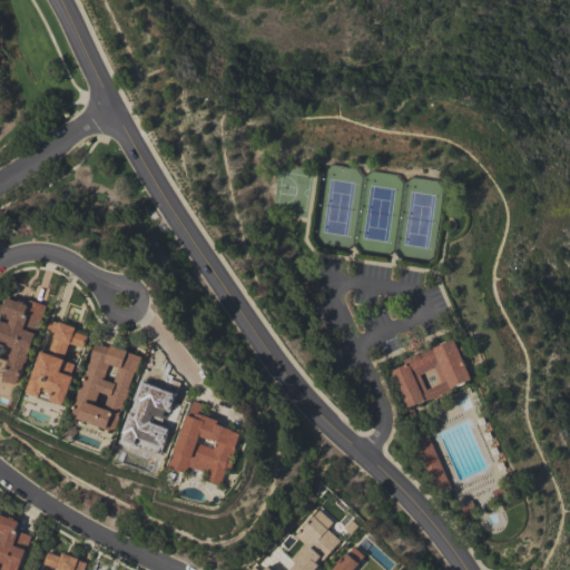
[(28,359),(27,360),(18,382),(17,385),(2,380),(5,376),(3,376),(13,347),(6,344),(0,360),(0,320),(5,322),(7,314),(1,312),(7,297),(18,301),(19,300),(25,302),(25,303),(26,304),(28,298),(46,305),(30,351),(30,352),(31,354),(30,355),(30,356),(28,359)]
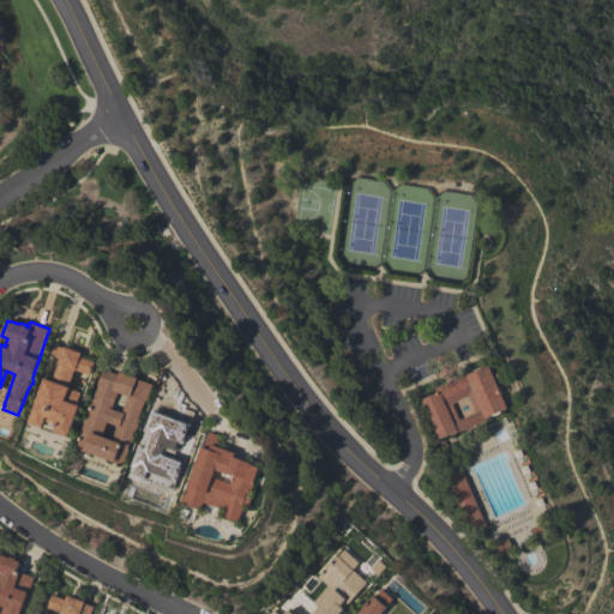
[(29,422),(44,377),(52,380),(59,357),(49,355),(53,343),(62,347),(64,345),(82,351),(80,356),(94,361),(90,374),(74,369),(68,386),(70,386),(70,389),(80,392),(76,404),(79,405),(68,437),(54,432),(56,423),(46,420),(43,427),(29,422)]
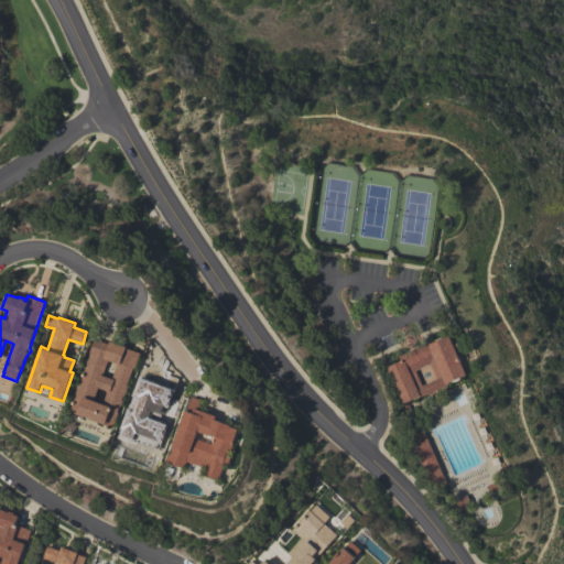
[(403,403),(387,367),(402,359),(400,355),(427,343),(427,345),(449,335),(449,337),(452,336),(455,343),(456,343),(458,347),(455,348),(467,375),(446,383),(447,386),(421,397),(420,396),(403,403)]
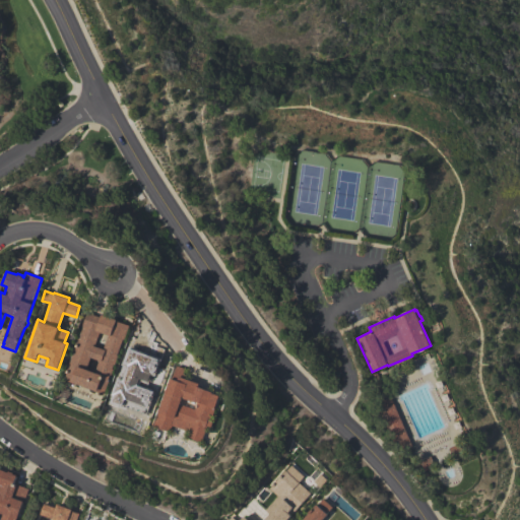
[(62,379),(67,363),(69,364),(87,312),(101,317),(102,314),(117,319),(117,321),(130,325),(125,340),(123,339),(118,354),(120,355),(116,365),(115,365),(113,368),(115,369),(113,375),(111,374),(109,380),(110,381),(106,394),(62,379)]
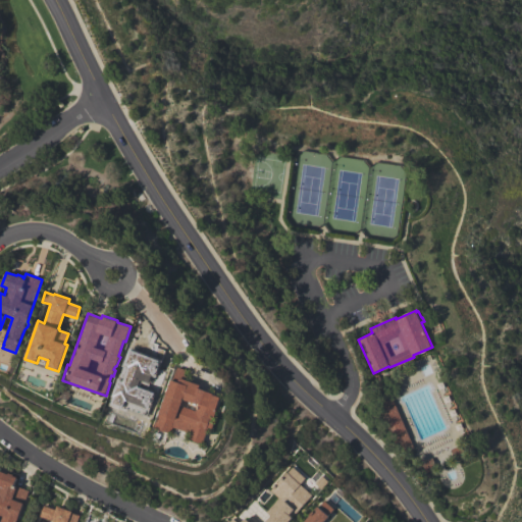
[(155,427),(171,379),(173,379),(177,367),(187,369),(185,375),(189,376),(188,380),(202,385),(201,388),(215,394),(215,395),(222,397),(215,417),(214,417),(212,421),(216,422),(213,428),(210,427),(204,444),(190,438),(192,433),(174,427),(172,433),(155,427)]
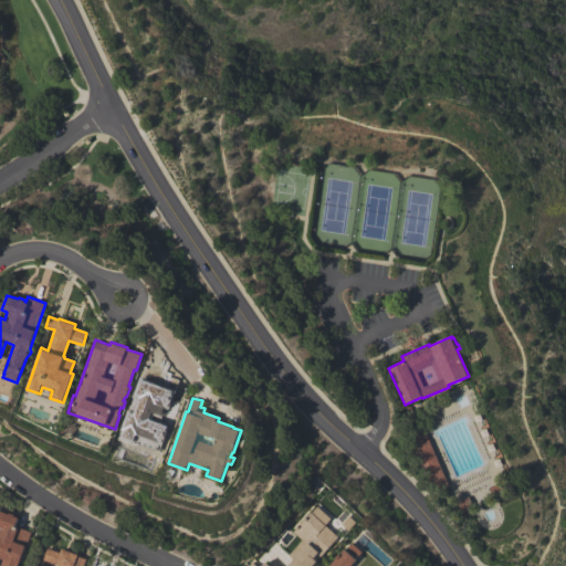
[(248,565),(251,562),(257,565),(261,565),(265,562),(270,565),(286,565),(293,559),(289,555),(302,540),(293,532),(311,512),(312,512),(317,506),(331,517),(325,524),(338,536),(321,556),(317,553),(314,557),(316,561),(311,565),(248,565)]
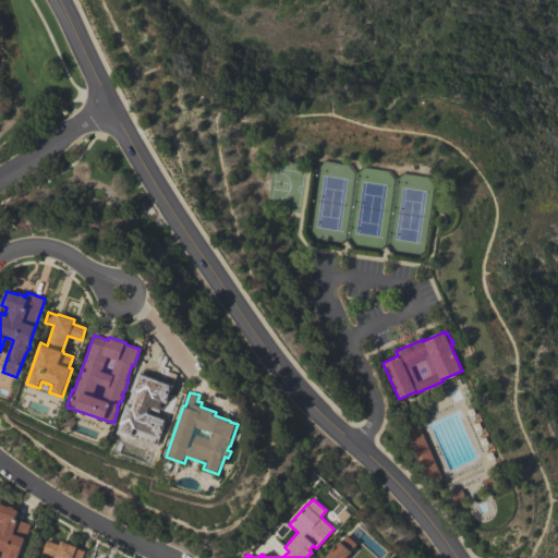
[(0,557),(3,552),(0,549),(0,502),(9,507),(10,505),(15,507),(14,509),(19,510),(15,519),(31,524),(20,556),(22,556),(21,557),(0,557)]
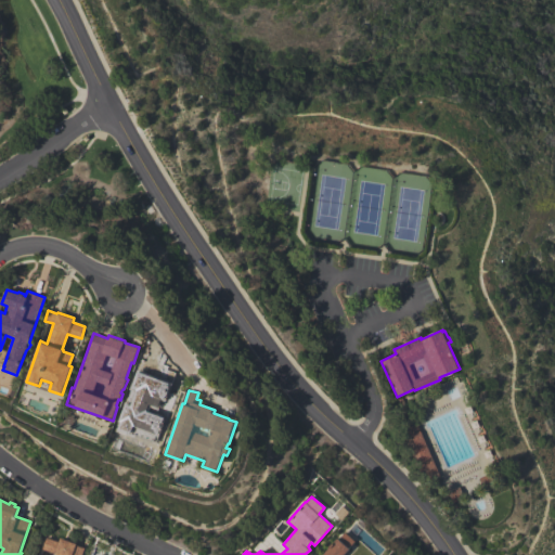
[(322,554),(338,538),(339,539),(345,532),(355,541),(349,547),(350,549),(344,554),(322,554)]
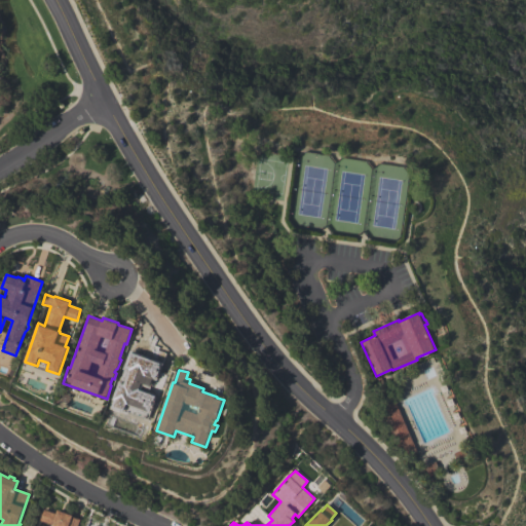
[(72,515),(72,517),(80,519),(77,525),(71,525),(69,525),(68,525),(51,525),(52,524),(40,520),(44,510),(55,514),(58,510),(72,515)]
